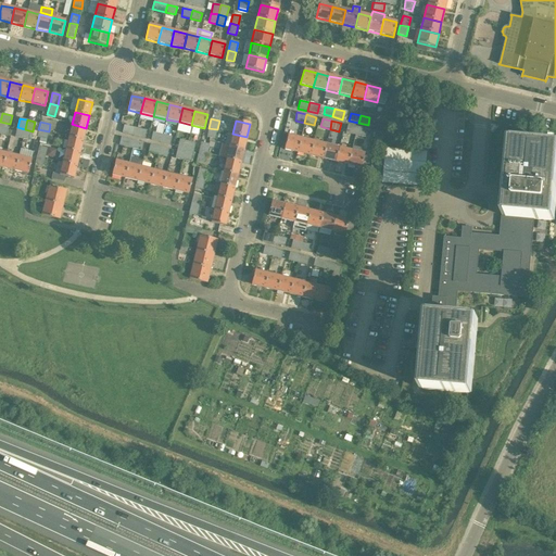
[(86,128),(72,124),(68,137),(83,140),(86,128)]
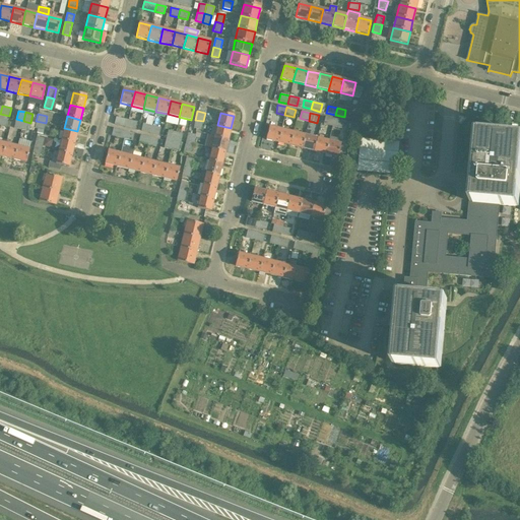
[(0,117),(0,125),(6,127),(8,120),(0,117)]
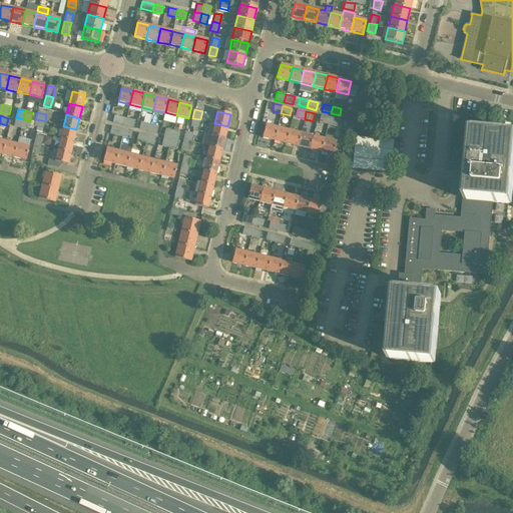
[(123,125),(125,118),(114,115),(112,122),(123,125)]
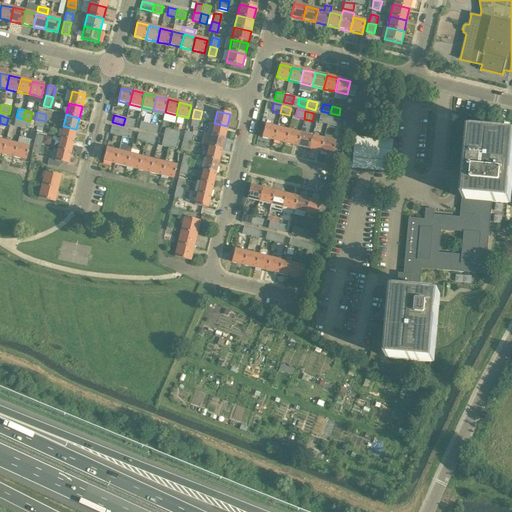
[(174,115),(173,122),(185,125),(186,118),(174,115)]
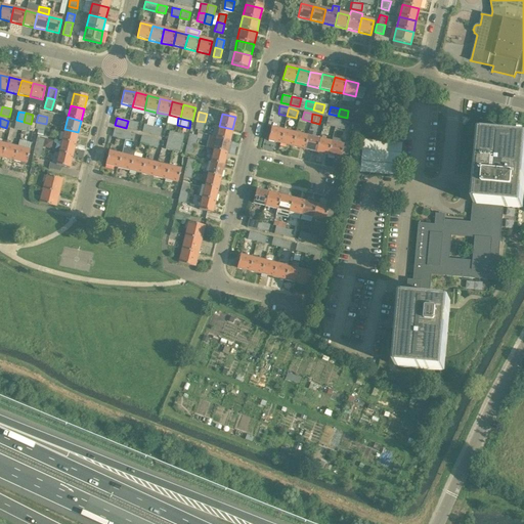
[(335,127),(337,120),(328,118),(325,125),(335,127)]
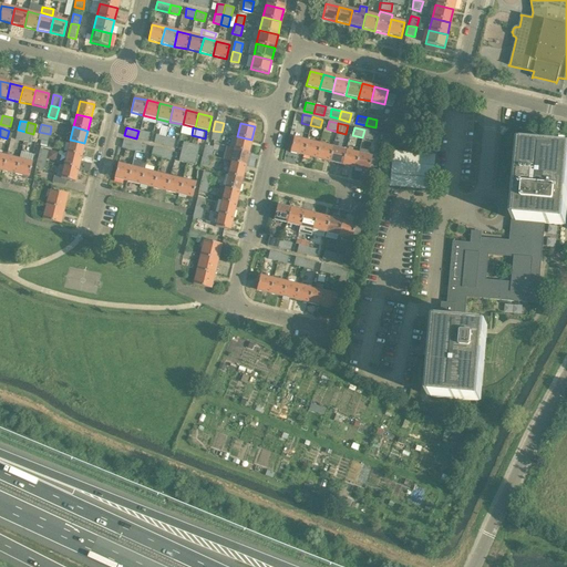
[(26,132),(18,130),(16,140),(23,142),(26,132)]
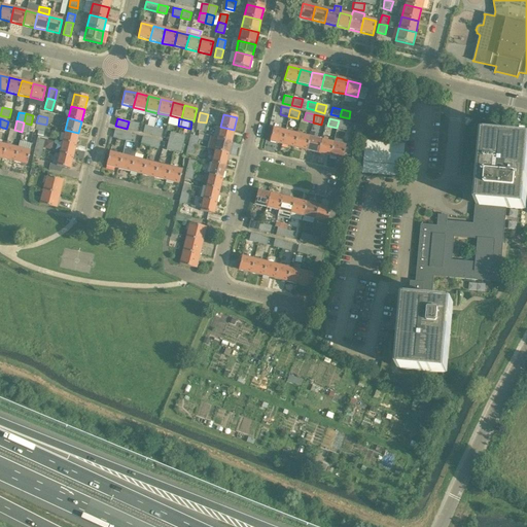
[(348,123),(339,120),(337,128),(346,130),(348,123)]
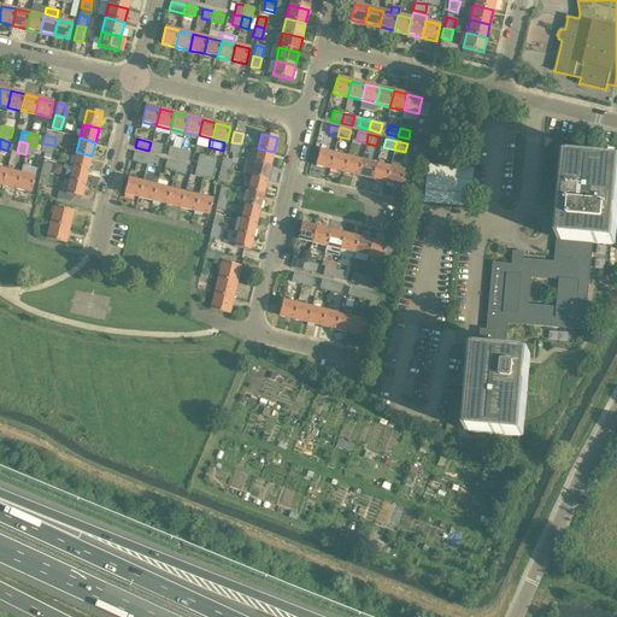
[(151,142),(148,151),(160,154),(163,145),(151,142)]
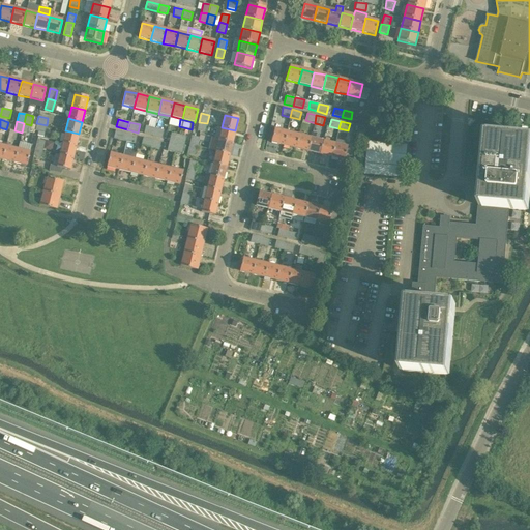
[(207,123),(199,122),(197,131),(205,133),(207,123)]
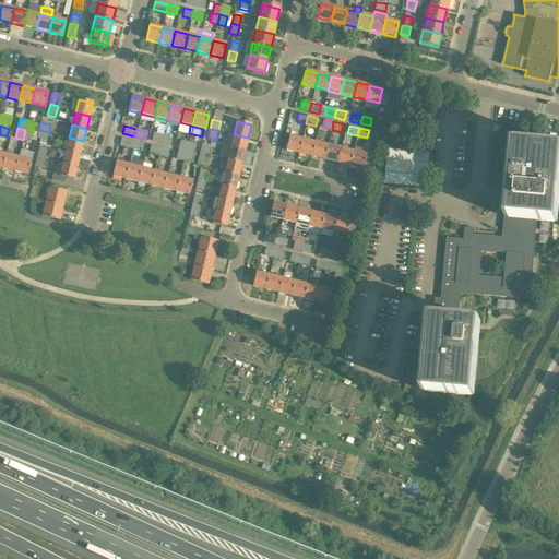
[(33,132),(25,130),(23,140),(31,142),(33,132)]
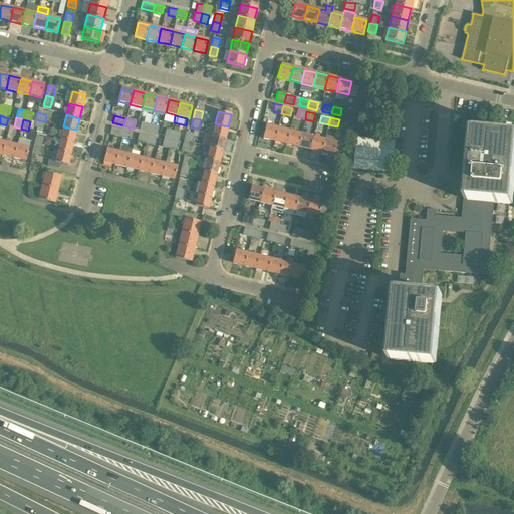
[(45,121),(35,119),(34,126),(43,130),(45,121)]
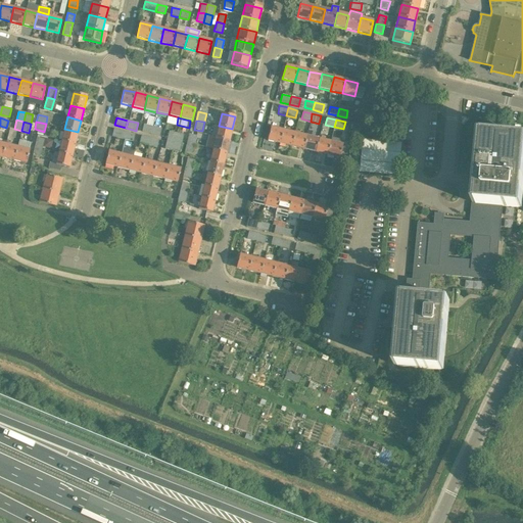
[(151,134),(152,127),(143,125),(142,132),(151,134)]
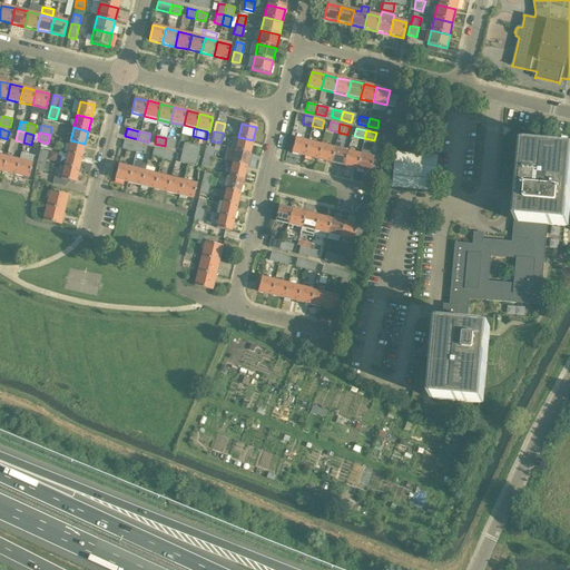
[(253,140),(238,137),(235,150),(251,154),(253,140)]
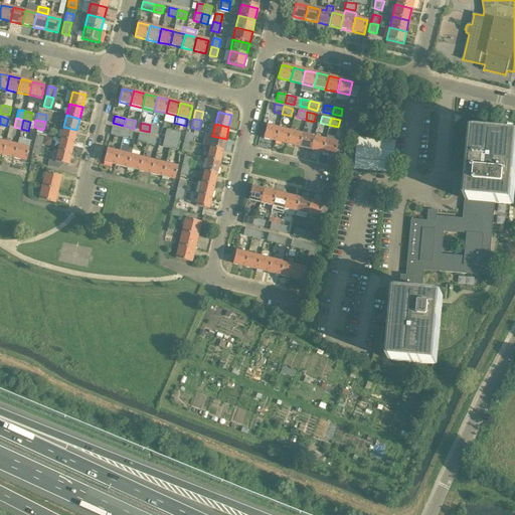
[(159,127),(150,125),(149,132),(157,135),(159,127)]
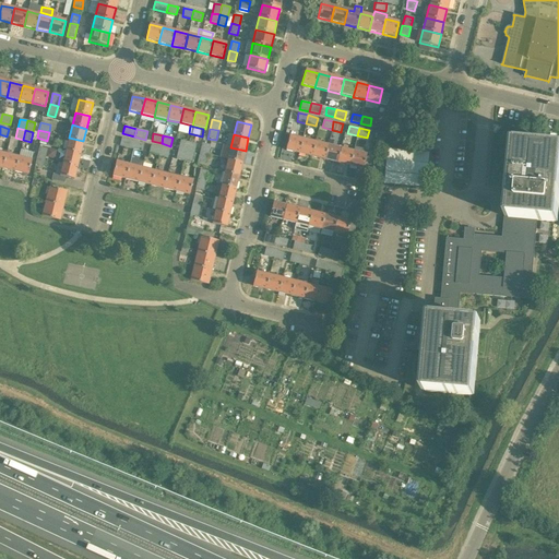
[(298,154),(302,139),(289,135),(285,151),(298,154)]
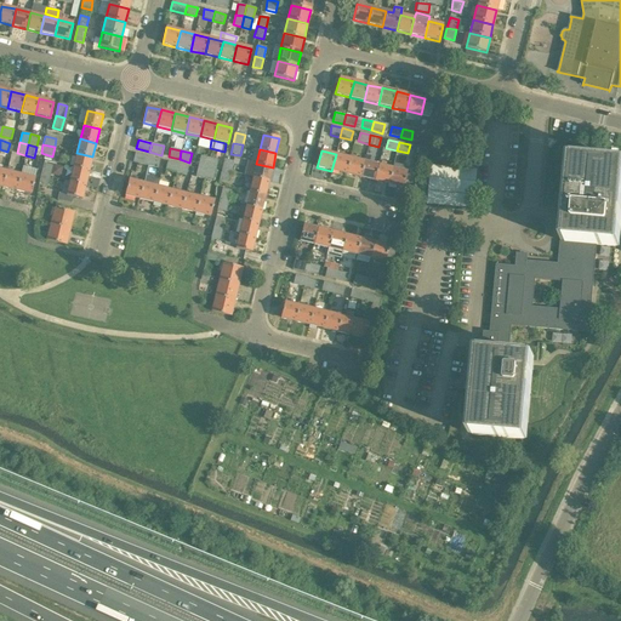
[(92,157),(77,153),(73,166),(90,171),(92,157)]
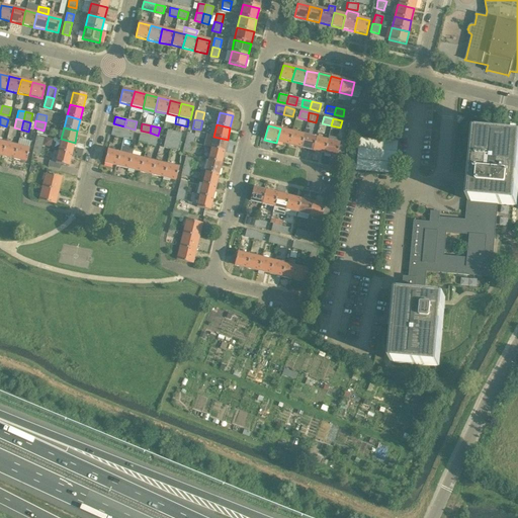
[(121,138),(123,131),(112,127),(111,136),(121,138)]
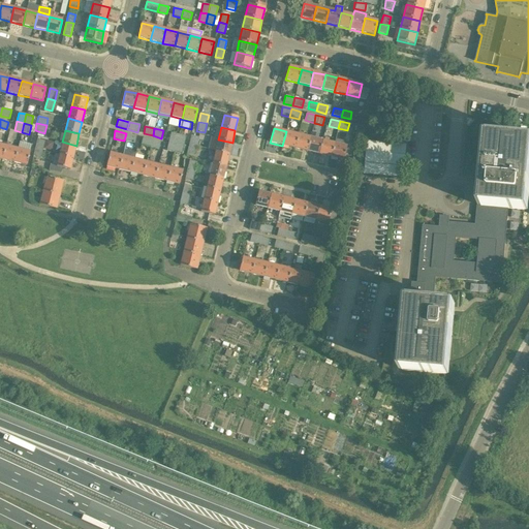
[(298,134),(286,131),(282,146),(294,148),(298,134)]
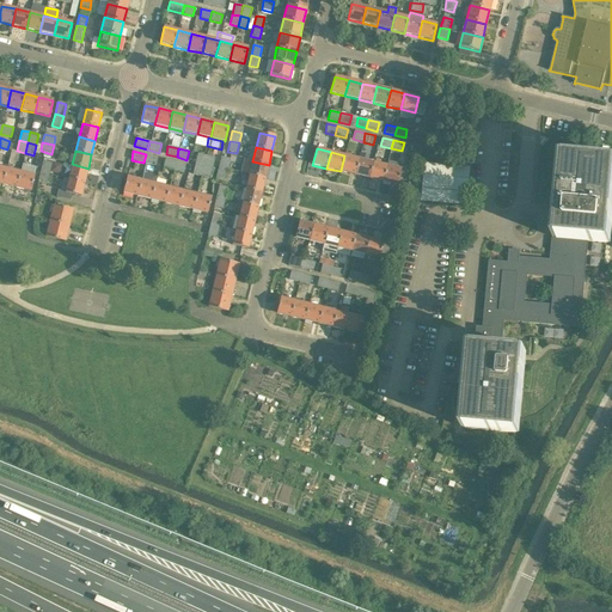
[(197,153),(195,164),(203,166),(207,155),(197,153)]
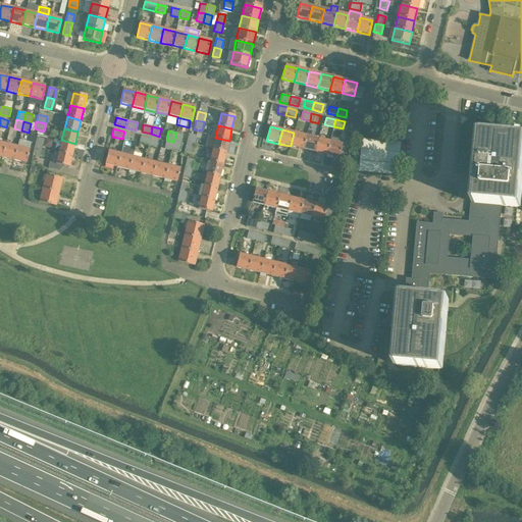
[(124,132),(122,139),(133,142),(135,134),(124,132)]
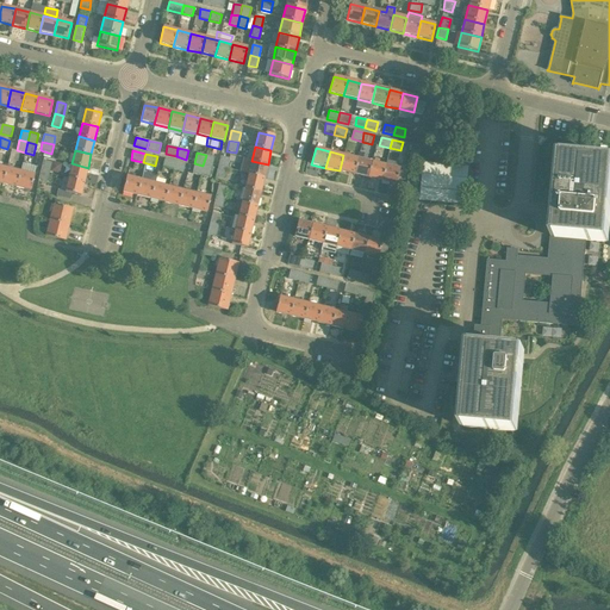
[(467,157),(453,154),(450,162),(465,166),(467,157)]
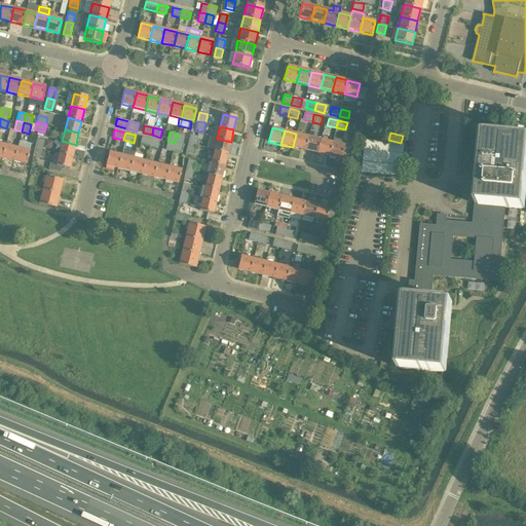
[(178,134),(175,143),(183,145),(185,136),(178,134)]
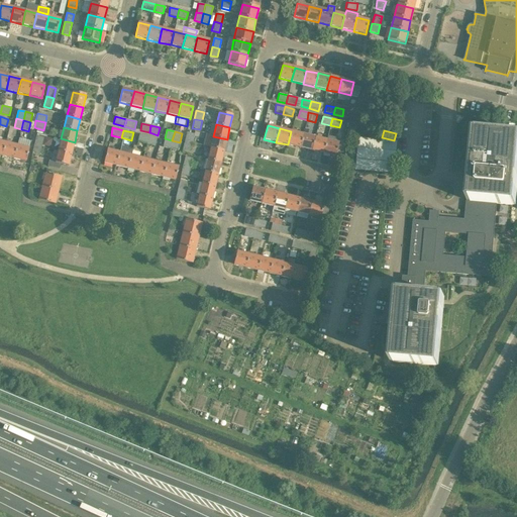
[(303,134),(291,131),(288,144),(300,147),(303,134)]
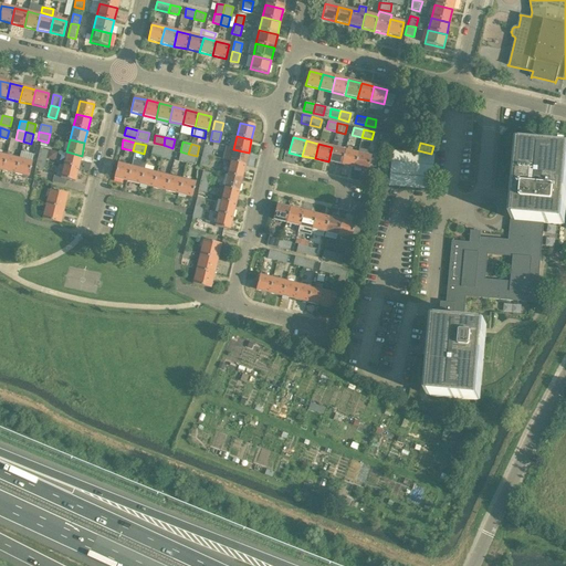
[(205,145),(202,155),(210,157),(212,147),(205,145)]
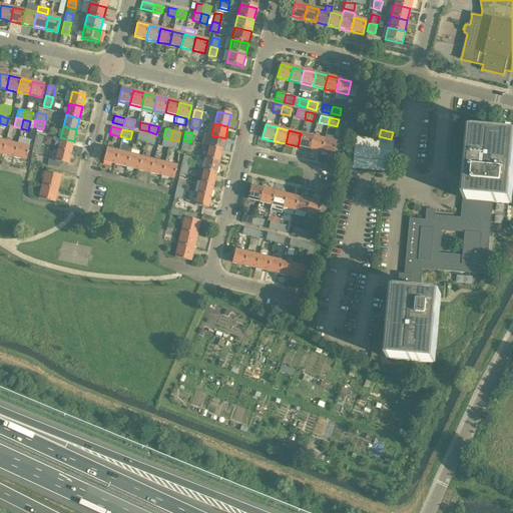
[(398,289),(398,291),(396,291),(390,359),(431,363),(437,301),(438,294),(421,293),(423,270),(446,272),(486,275),(493,202),(508,203),(512,148),(512,134),(473,131),(466,199),(468,199),(466,223),(450,222),(451,213),(436,212),(427,211),(426,219),(410,218),(405,268),(407,268),(407,275),(399,274),(398,289)]
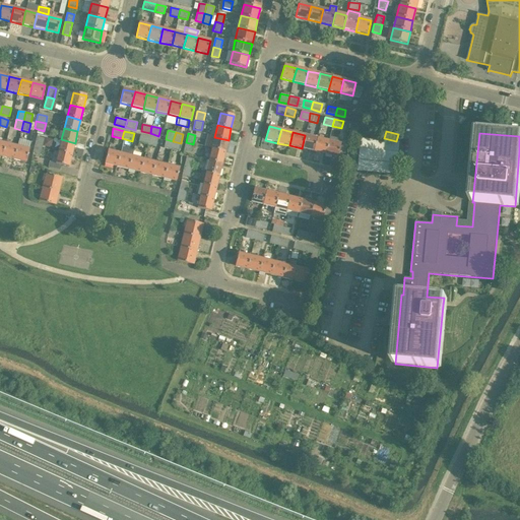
[(147,144),(149,137),(140,135),(138,142),(147,144)]
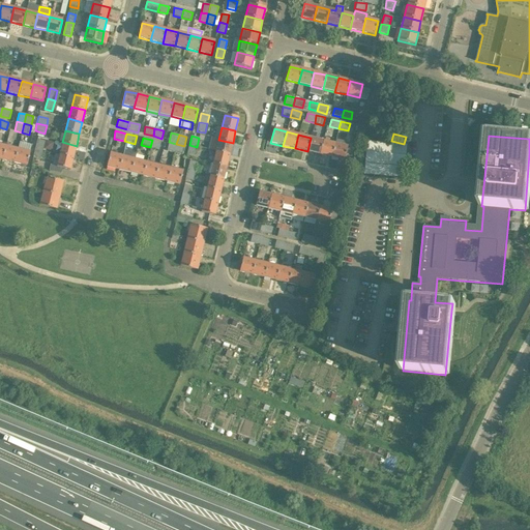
[(323,141),(311,138),(307,151),(320,154),(323,141)]
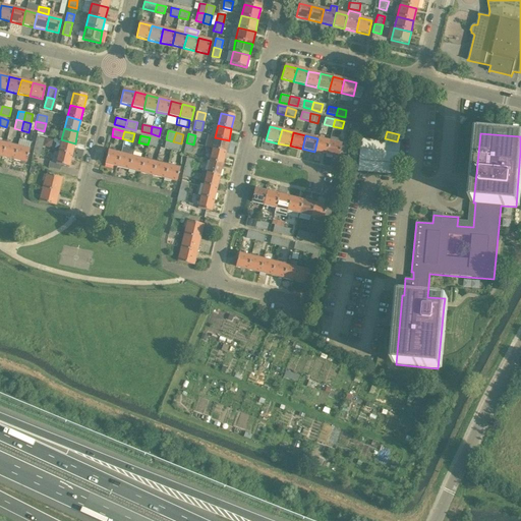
[(37,137),(35,146),(42,148),(44,138),(37,137)]
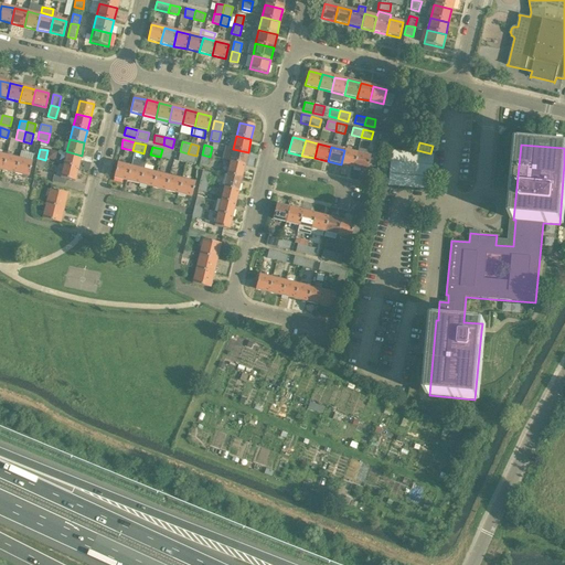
[(171,151),(162,149),(160,157),(170,160),(171,151)]
